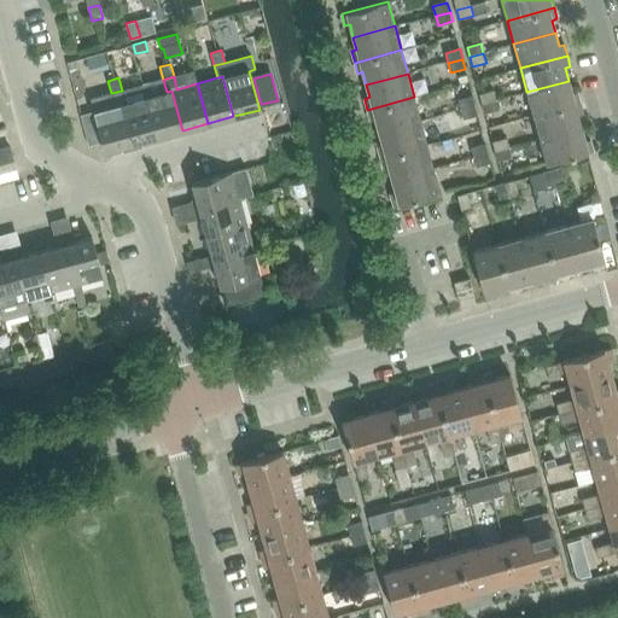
[(526,92),(532,115),(579,103),(577,92),(572,93),(569,81),(526,92)]
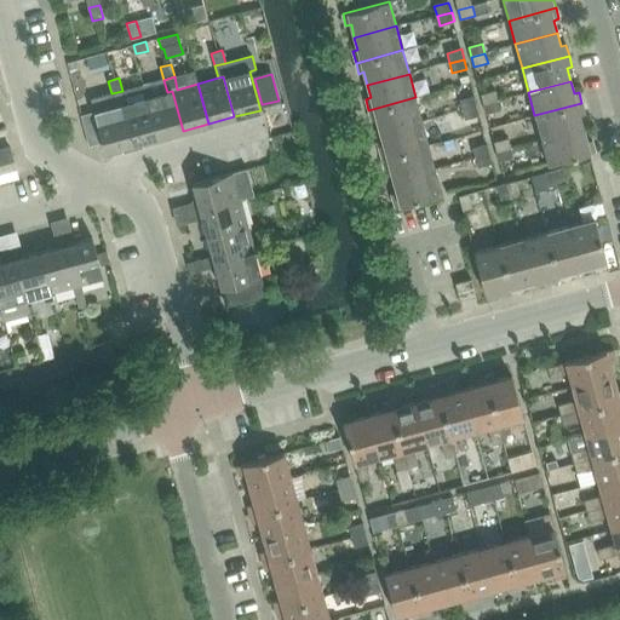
[(120,104),(132,145),(158,138),(147,97),(143,85),(122,91),(126,103),(120,104)]
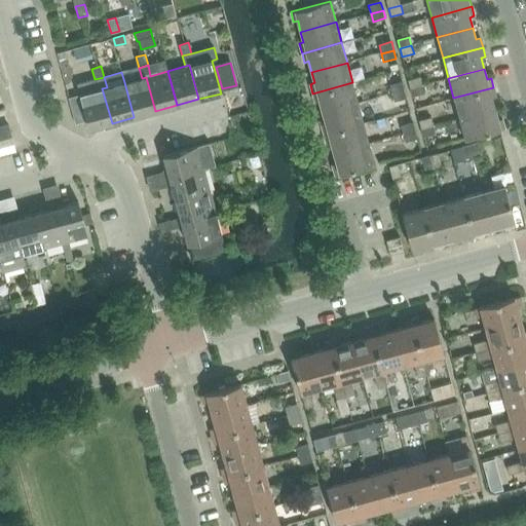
[(77,84),(80,95),(82,102),(86,118),(87,121),(89,128),(112,123),(102,88),(107,87),(104,77),(95,79),(77,84)]
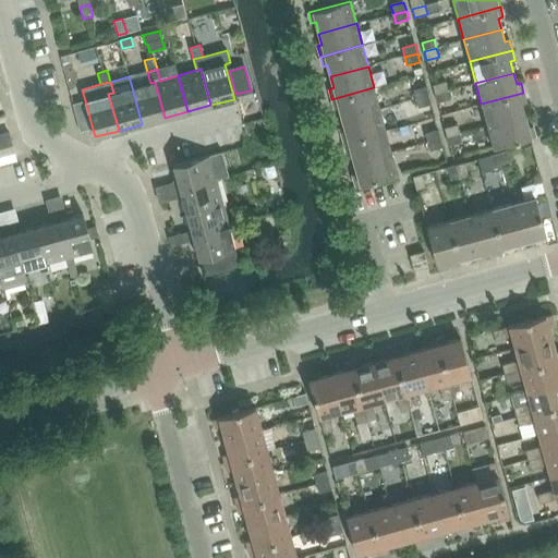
[(150,83),(132,87),(142,124),(165,118),(155,82),(150,83)]
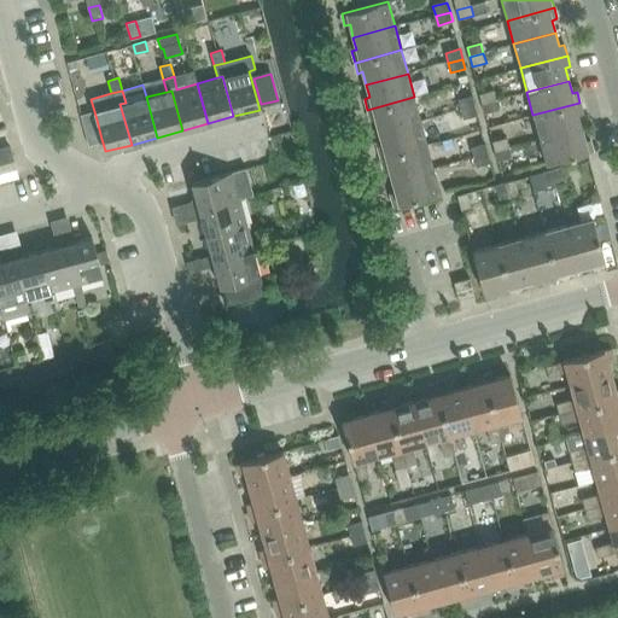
[(483,105),(496,101),(494,92),(481,95),(483,105)]
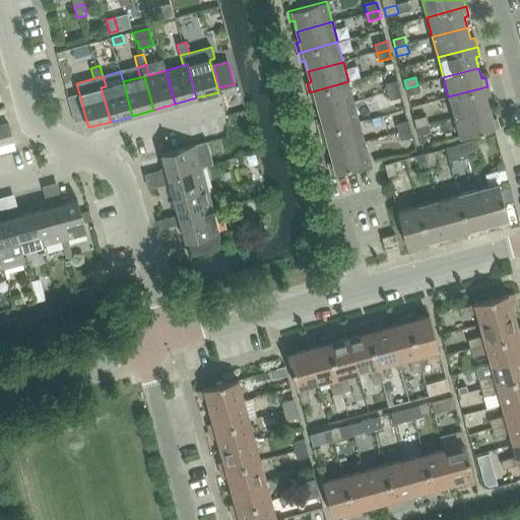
[(316,101),(319,111),(353,102),(348,81),(309,92),(312,102),(316,101)]
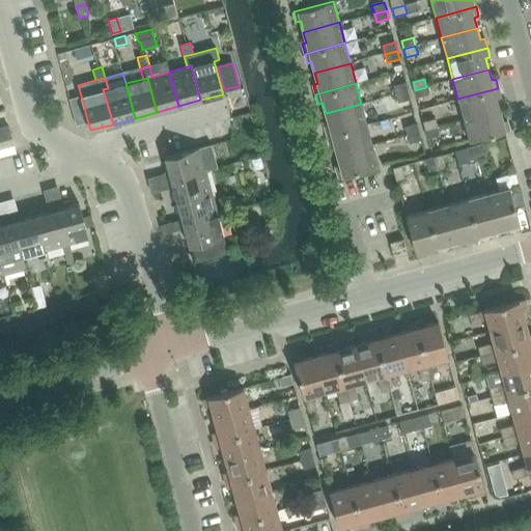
[(396,95),(409,91),(407,84),(394,87),(396,95)]
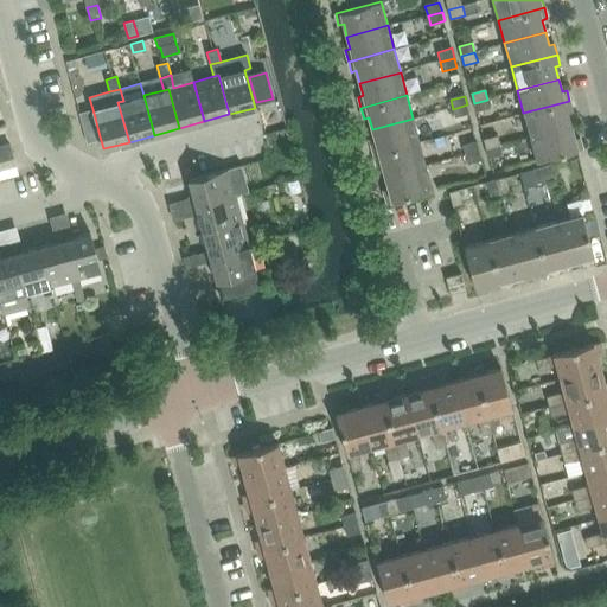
[(487,100),(474,103),(477,113),(490,108),(487,100)]
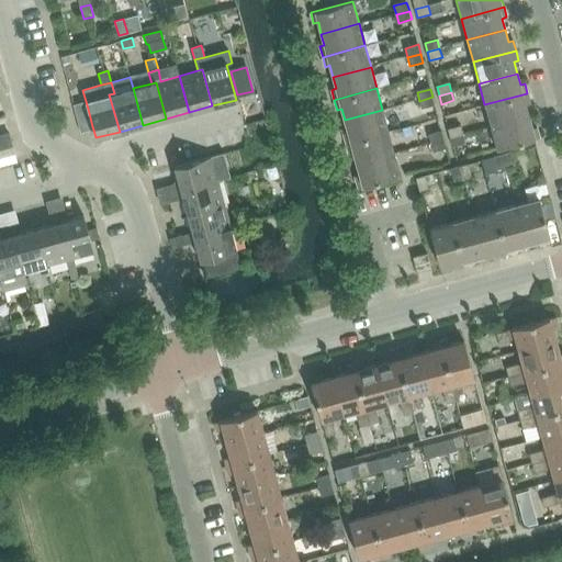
[(484,104),(491,126),(528,116),(526,104),(530,103),(527,93),(484,104)]
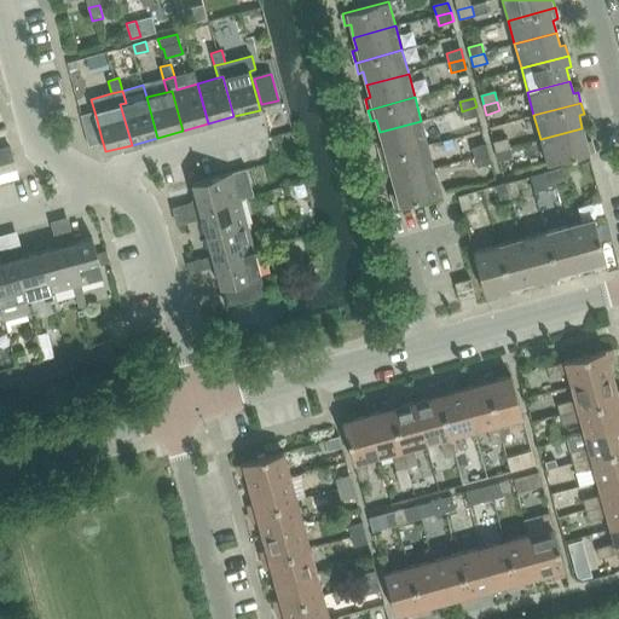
[(476,106),(462,111),(464,121),(479,116),(476,106)]
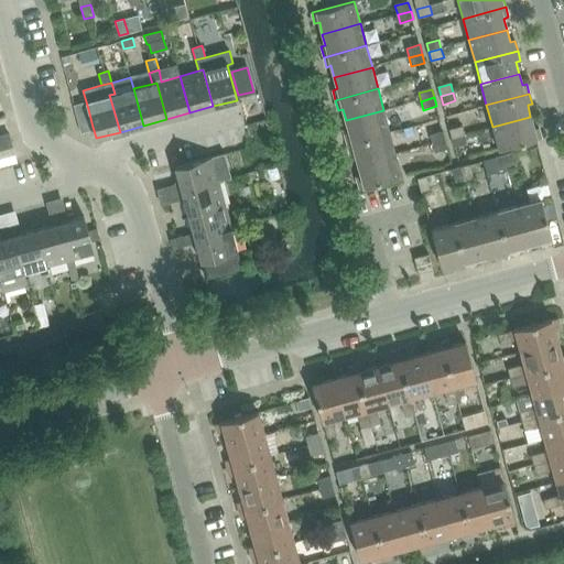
[(88,109),(75,112),(82,132),(94,130),(93,127),(88,109)]
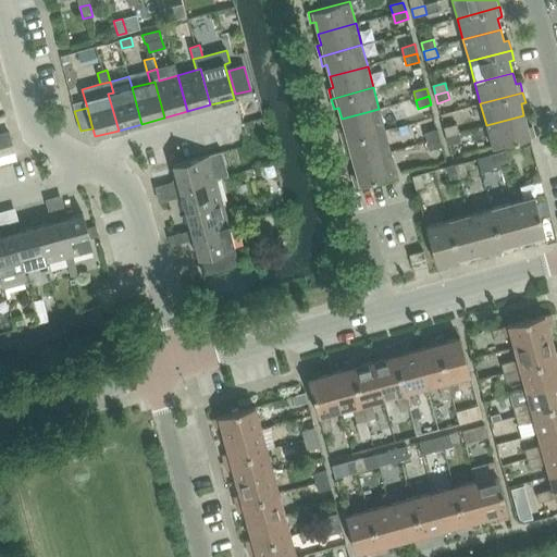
[(343,141),(385,130),(379,109),(342,119),(345,131),(341,132),(343,141)]
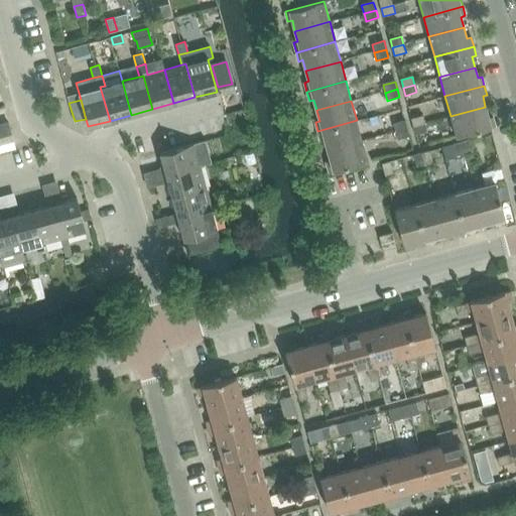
[(485,107),(450,116),(456,137),(495,126),(492,116),(488,117),(485,107)]
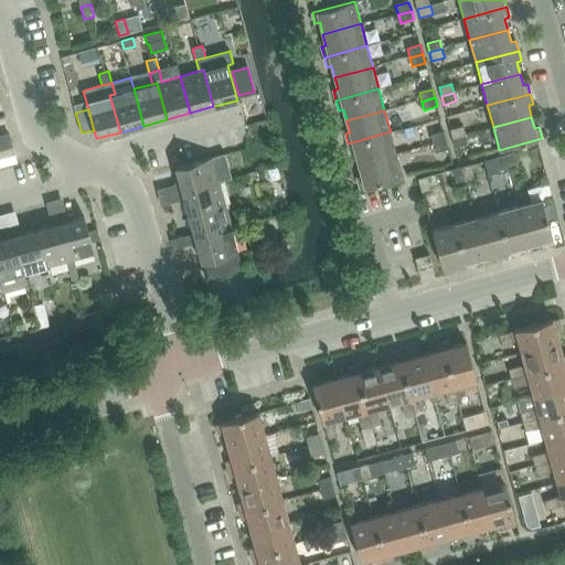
[(452,139),(466,136),(464,127),(450,130),(452,139)]
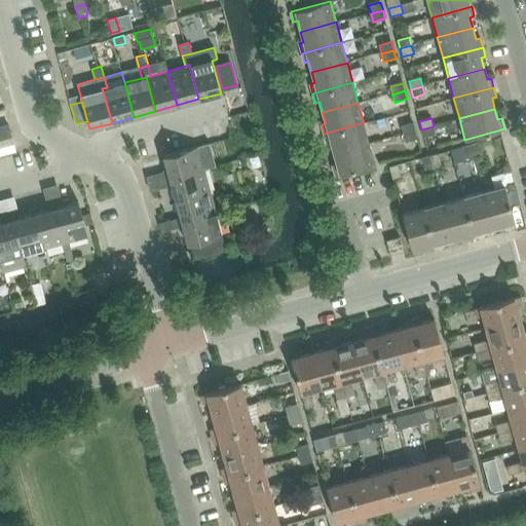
[(364,122),(324,134),(327,143),(331,142),(334,153),(369,143),(364,122)]
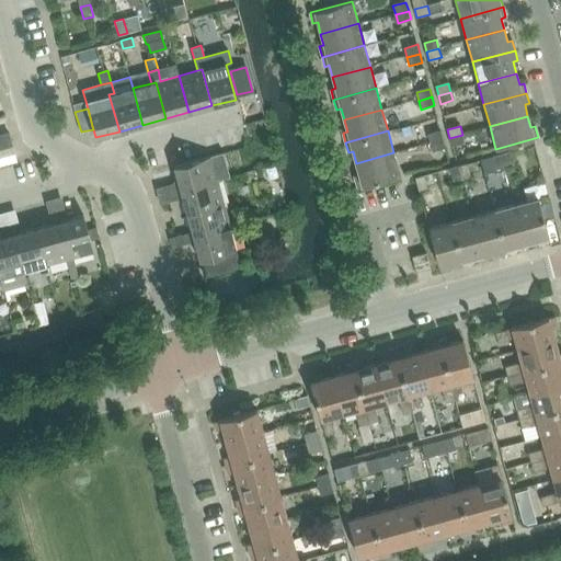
[(431,144),(444,139),(441,130),(427,135),(431,144)]
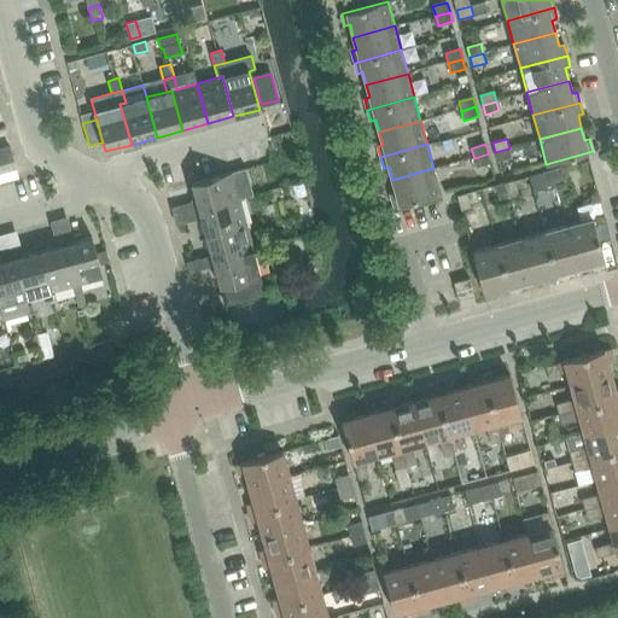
[(0,152),(3,162),(13,158),(16,158),(12,147),(0,151),(0,152)]
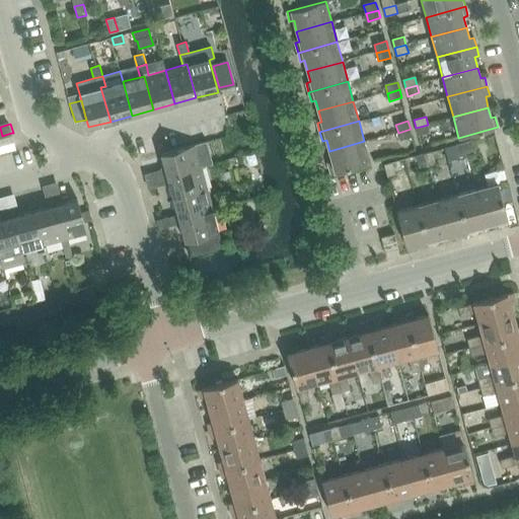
[(428,125),(416,128),(419,136),(430,133),(428,125)]
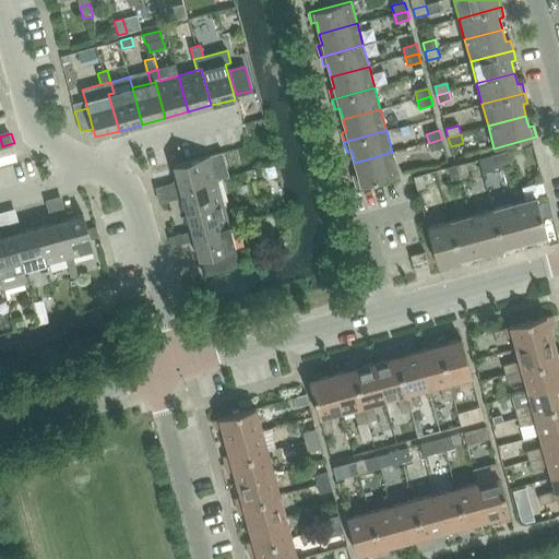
[(442,139),(429,143),(431,152),(444,149),(442,139)]
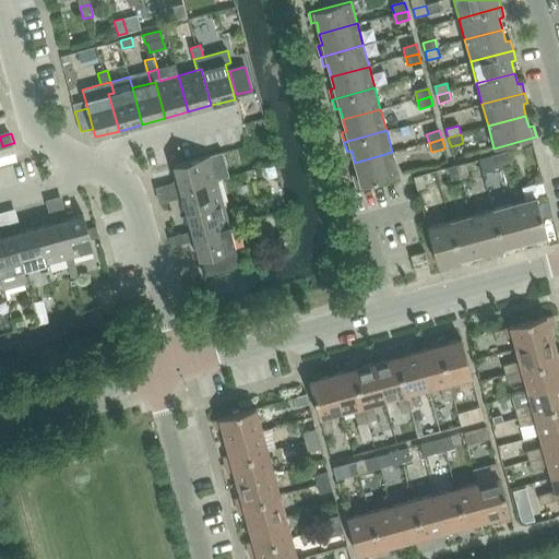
[(500,153),(503,166),(512,164),(509,151),(500,153)]
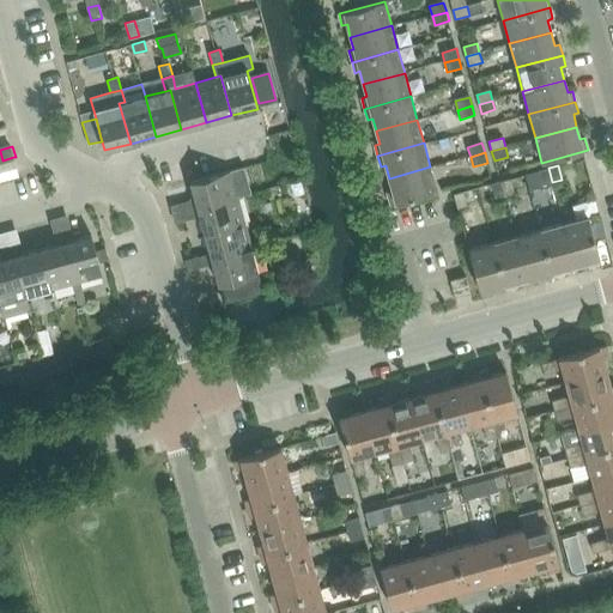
[(430,167),(389,178),(393,190),(387,192),(390,204),(437,192),(430,167)]
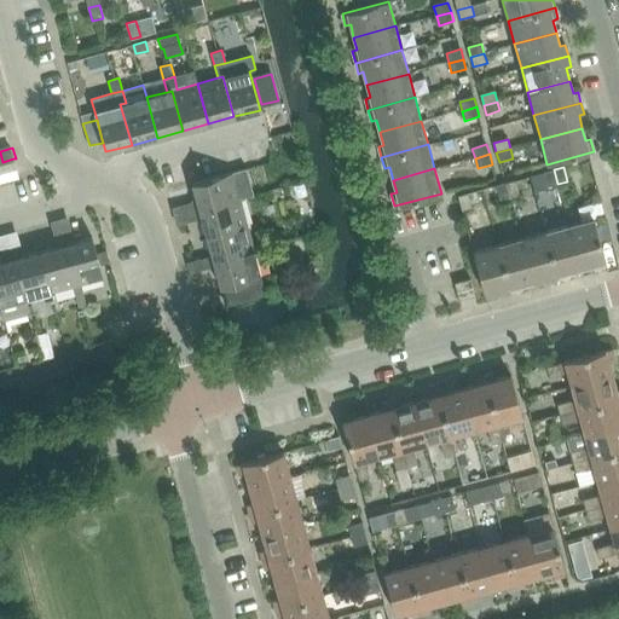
[(185,208),(189,219),(201,215),(200,209),(239,198),(254,195),(247,169),(192,184),(198,204),(185,208)]
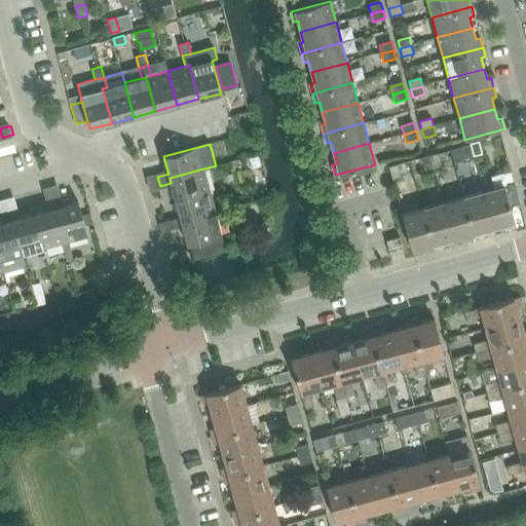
[(474,156),(471,144),(462,146),(465,158),(474,156)]
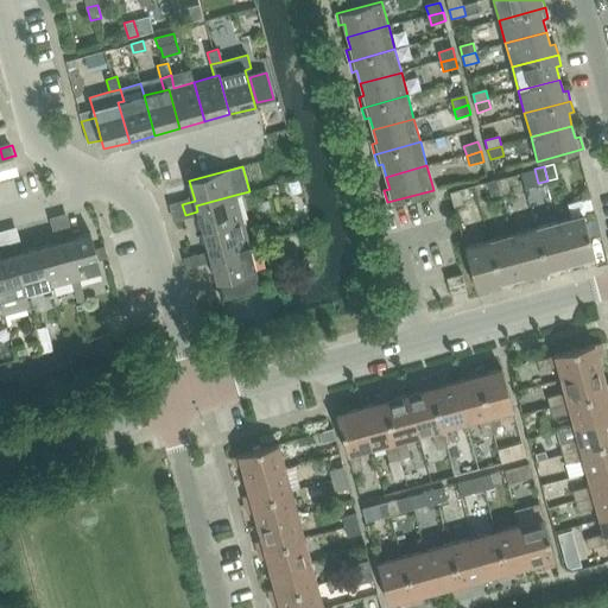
[(498,179),(501,194),(511,191),(507,177),(498,179)]
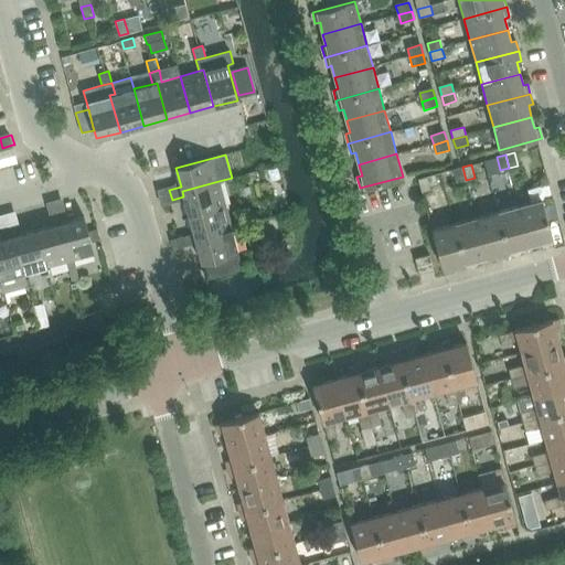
[(466,180),(462,167),(454,169),(457,182),(466,180)]
